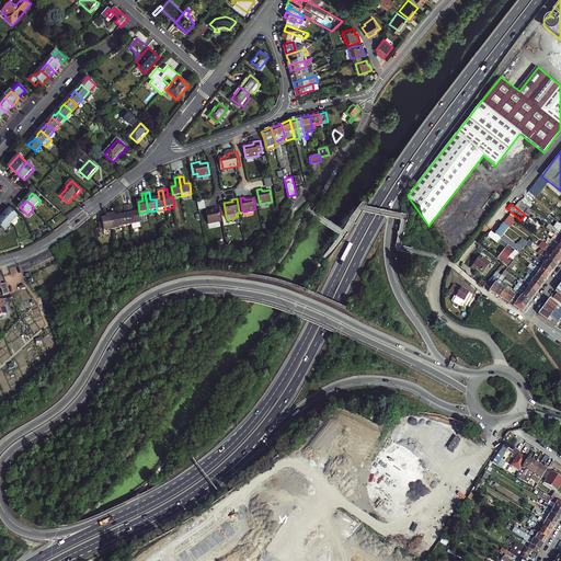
[(129,206),(133,225),(133,229),(142,228),(140,214),(139,212),(134,213),(133,205),(129,206)]
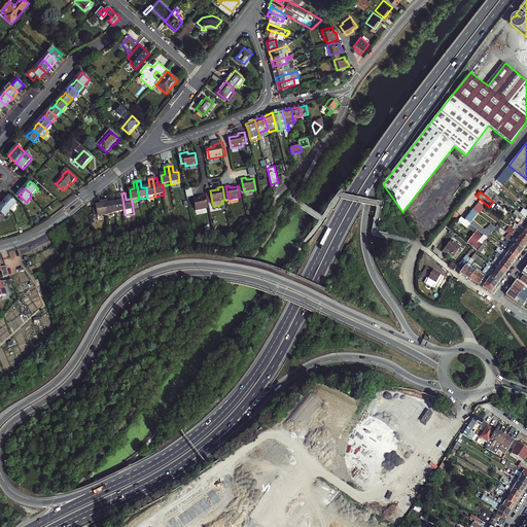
[(114,202),(116,212),(125,211),(121,194),(116,195),(117,201),(114,202)]
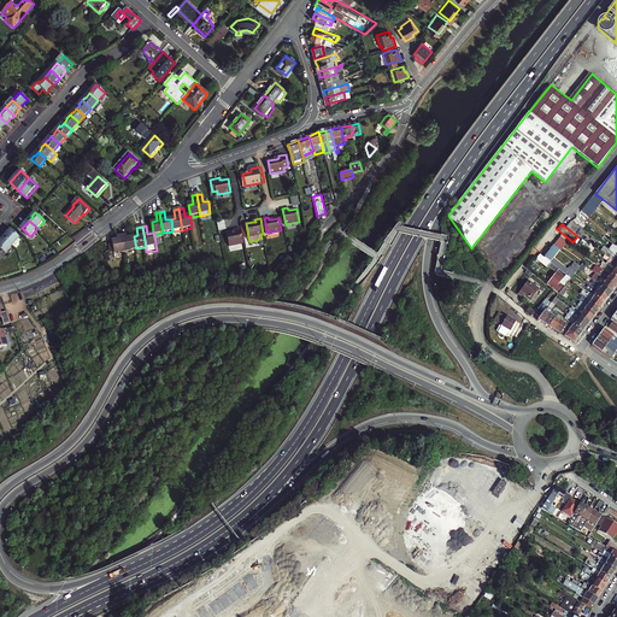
[(228,231),(230,246),(244,244),(241,228),(236,228),(236,230),(234,230),(228,231)]
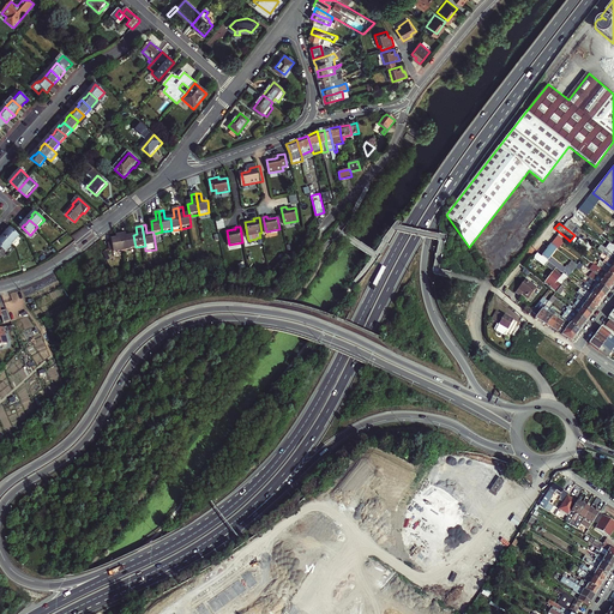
[(8,233),(5,238),(13,245),(20,236),(11,229),(8,233)]
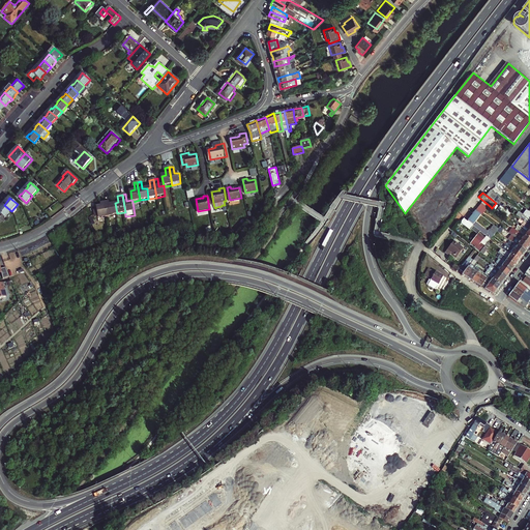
[(507,203),(522,214),(525,216),(529,211),(518,203),(517,205),(509,200),(507,203)]
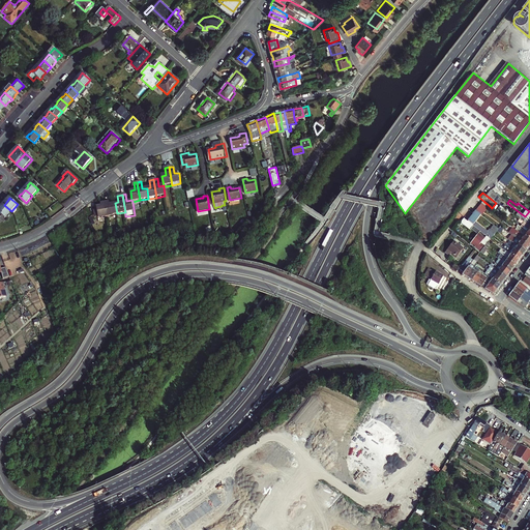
[(108,215),(108,214),(106,201),(101,202),(101,205),(97,206),(98,216),(101,215),(102,216),(108,215)]
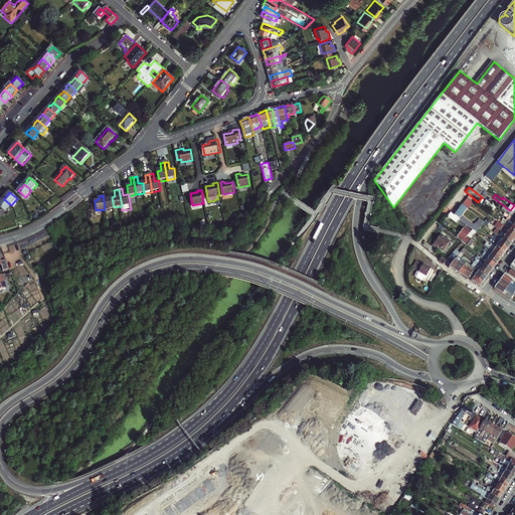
[(111,208),(114,207),(112,197),(108,198),(107,195),(103,195),(105,208),(105,209),(111,209),(111,208)]
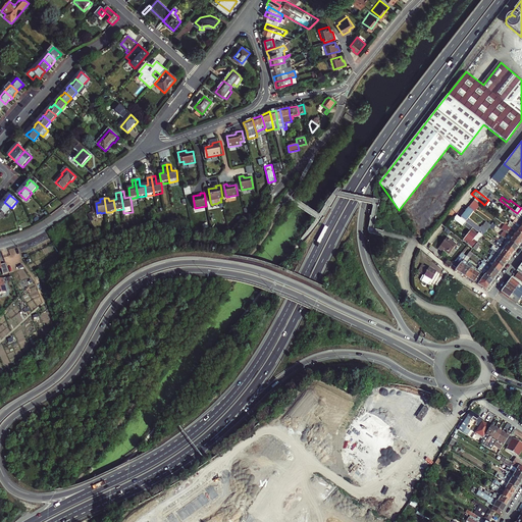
[(474,201),(471,205),(477,210),(480,206),(474,201)]
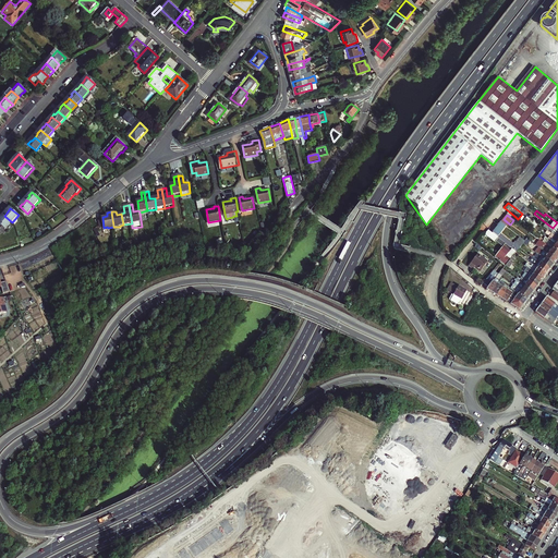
[(5,230),(12,222),(4,216),(1,219),(0,219),(0,225),(2,227),(5,230)]
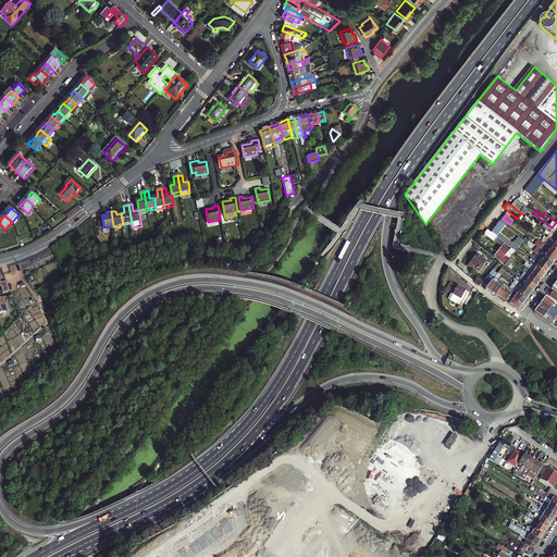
[(532,230),(533,229),(537,223),(533,221),(532,222),(525,218),(522,221),(522,222),(532,230)]
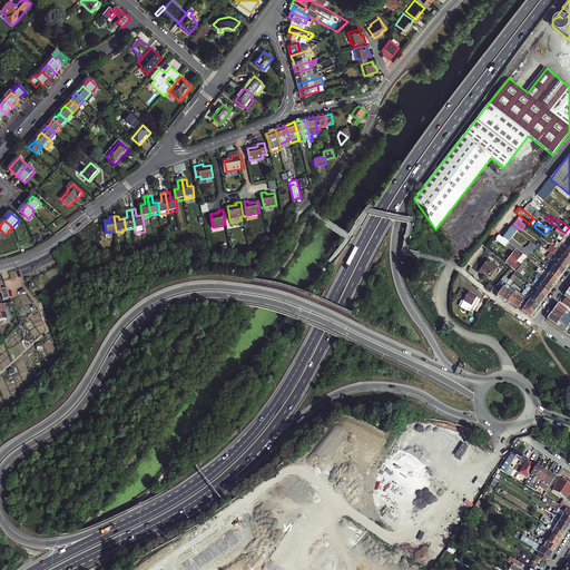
[(511,227),(503,238),(528,257),(531,254),(537,246),(531,243),(526,248),(512,238),(517,232),(511,227)]
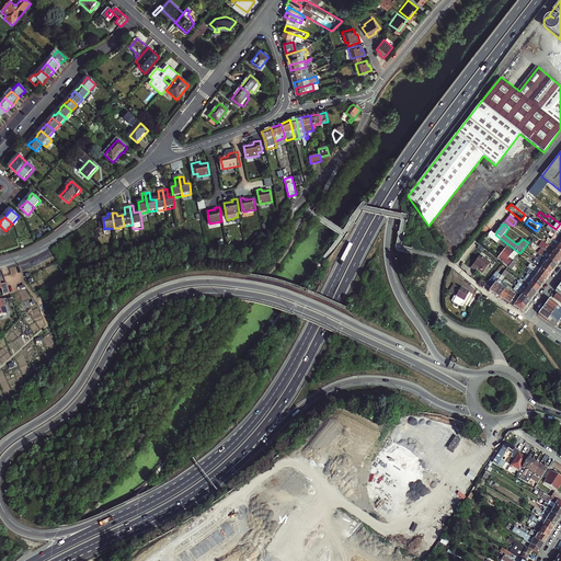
[(551,233),(560,239),(560,232),(556,229),(552,227),(549,231),(551,233)]
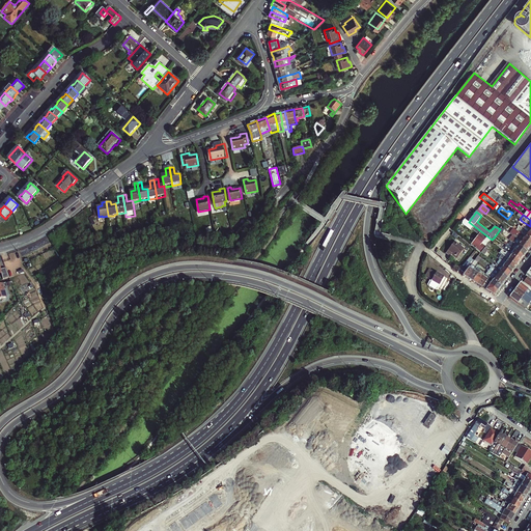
[(471,245),(476,249),(480,252),(484,246),(485,247),(487,244),(492,240),(469,222),(465,219),(462,223),(470,229),(471,228),(477,233),(476,235),(477,236),(471,245)]
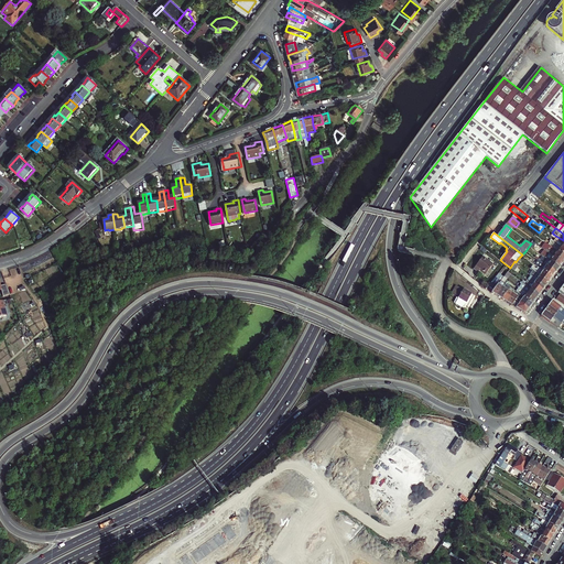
[(554,241),(563,248),(563,240),(554,235),(553,237),(555,239),(554,241)]
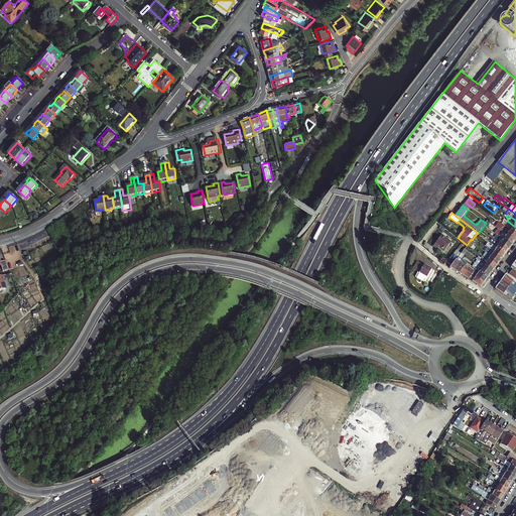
[(503,226),(515,235),(515,227),(507,221),(504,219),(502,221),(505,223),(503,226)]
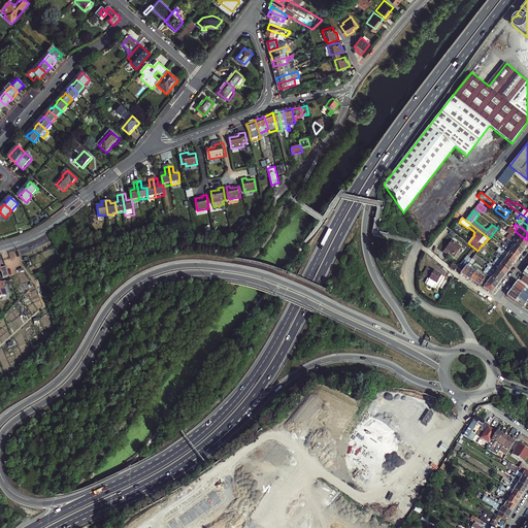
[(510,234),(527,246),(527,243),(527,240),(515,231),(510,227),(507,230),(512,233),(510,234)]
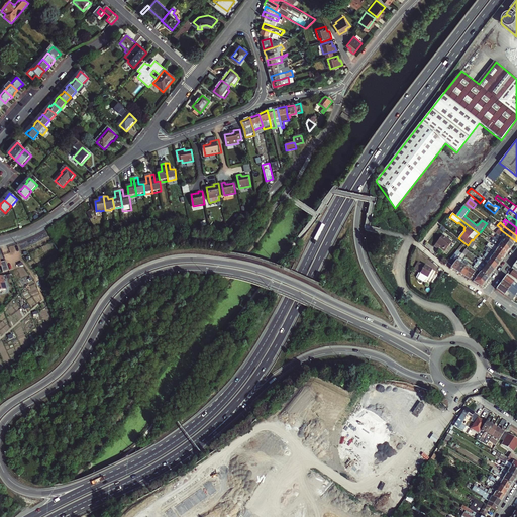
[(498,235),(499,235),(512,245),(516,241),(500,229),(499,228),(495,233),(498,235)]
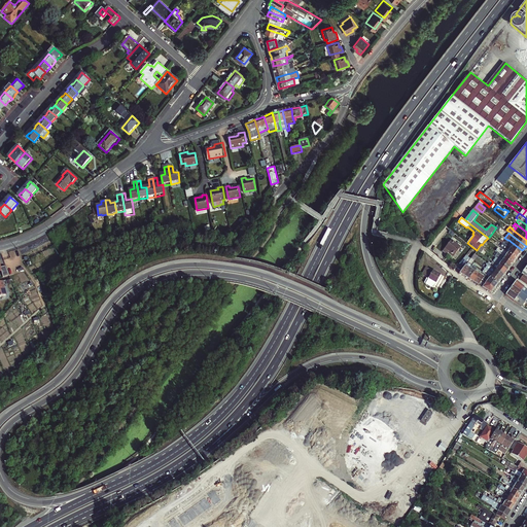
[(22,255),(26,253),(29,259),(53,246),(47,236),(20,251),(22,255)]
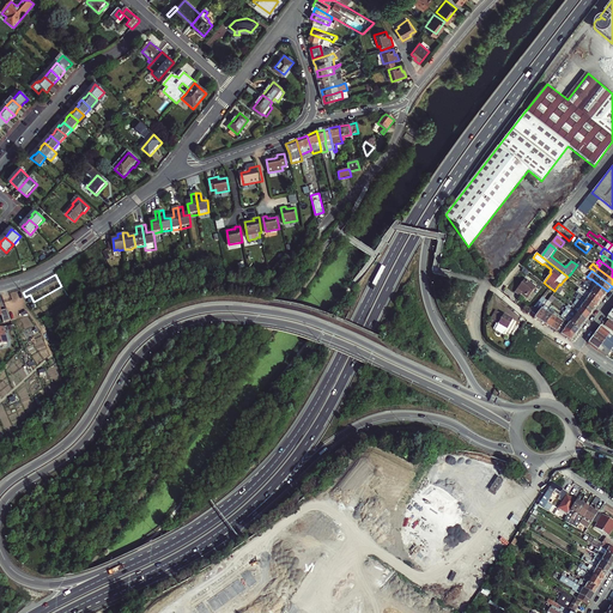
[(527,298),(535,287),(525,279),(514,292),(519,297),(521,293),(527,298)]
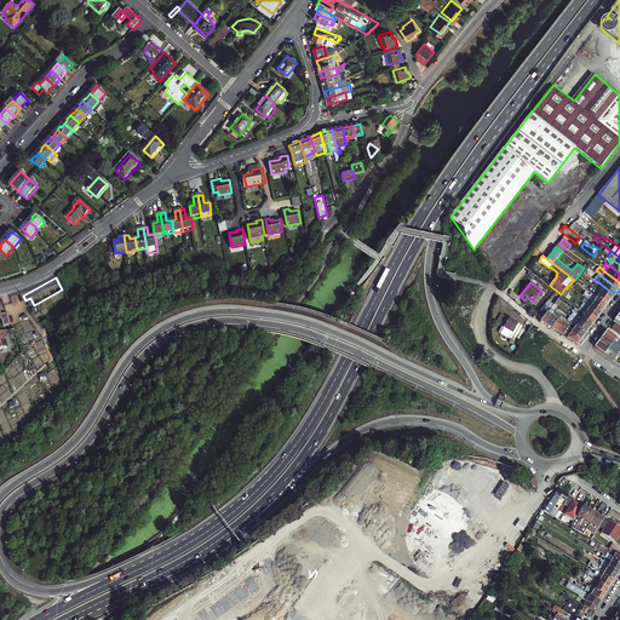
[(592,286),(592,287),(610,300),(614,294),(598,282),(595,287),(593,286),(592,285),(592,286)]
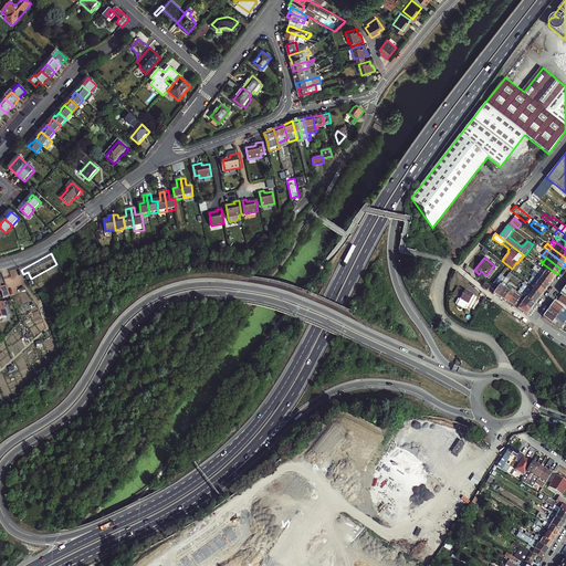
[(540,268),(542,270),(554,279),(557,274),(541,262),(540,263),(542,265),(540,268)]
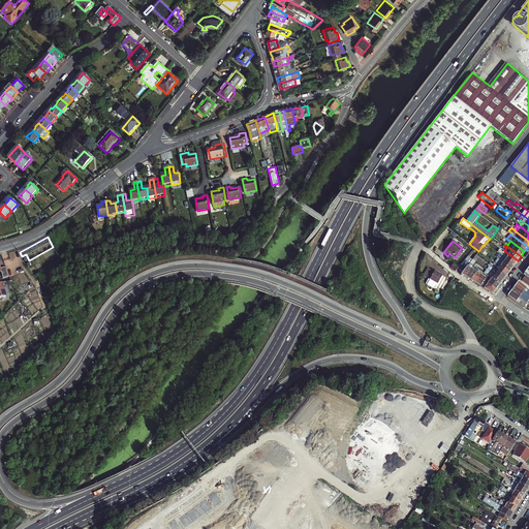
[(515,265),(502,255),(498,252),(497,254),(500,256),(502,258),(501,259),(500,258),(499,259),(511,269),(515,265)]
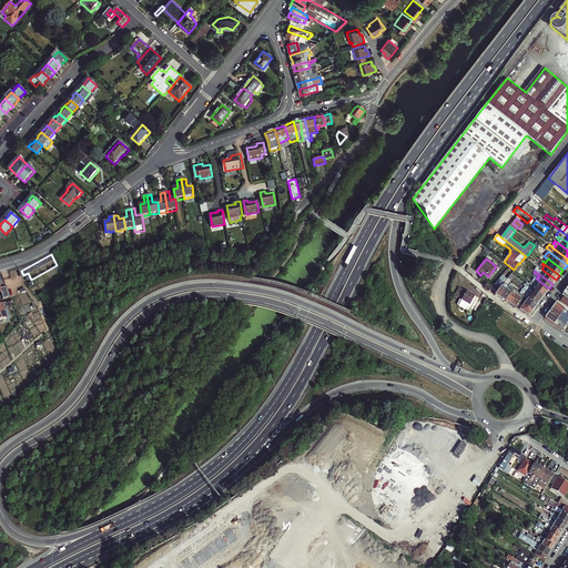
[(540,273),(539,274),(553,284),(556,280),(544,271),(541,273),(540,273)]
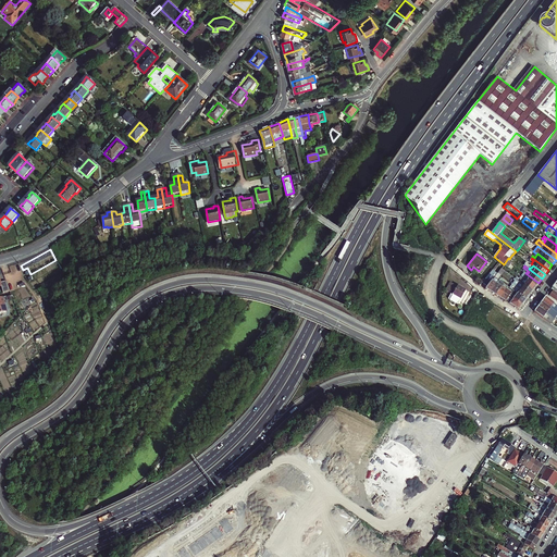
[(490,284),(495,277),(498,273),(500,271),(495,267),(484,280),(490,284)]
